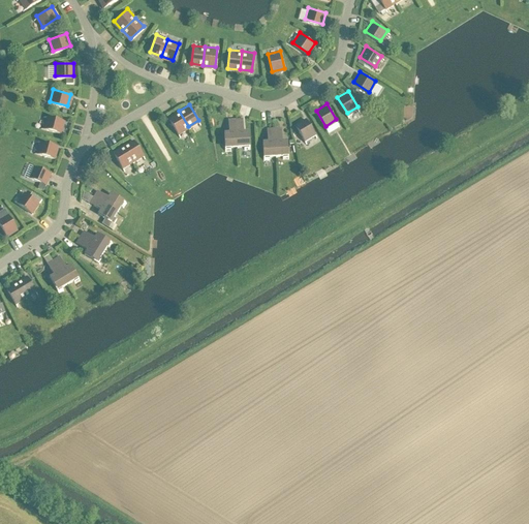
[(179,111),(168,117),(178,132),(188,126),(179,111)]
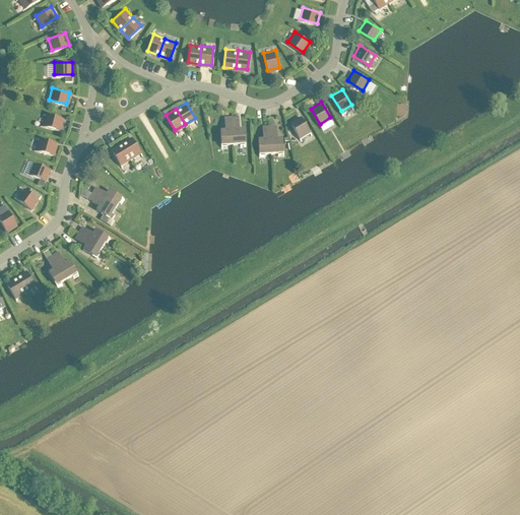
[(46,113),(43,124),(60,129),(63,117),(46,113)]
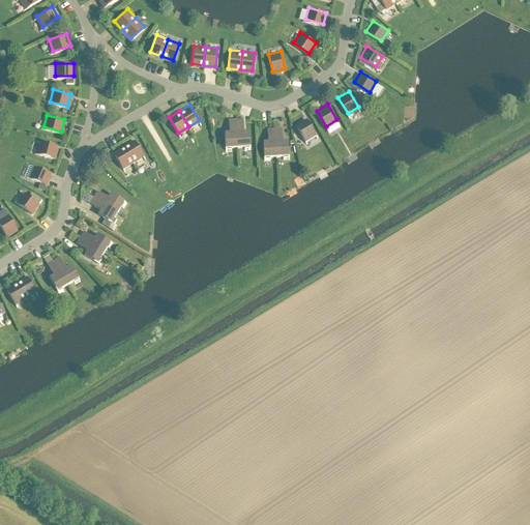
[(236,117),(237,145),(244,144),(244,147),(249,147),(248,129),(243,129),(243,120),(242,116),(236,117)]
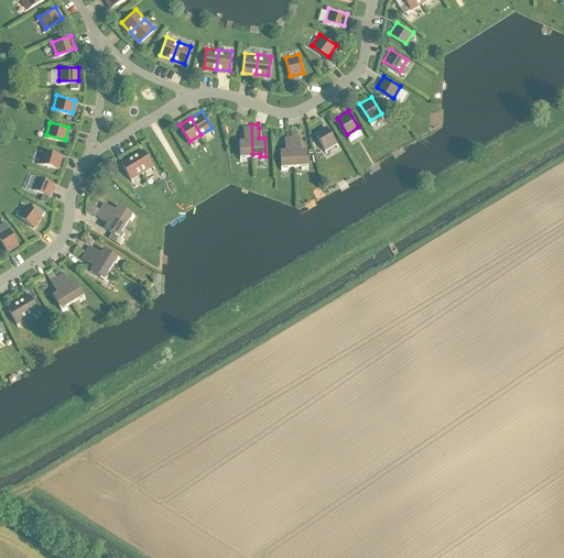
[(243,129),(245,139),(239,139),(240,157),(246,157),(246,154),(252,154),(251,124),(243,124),(243,129)]
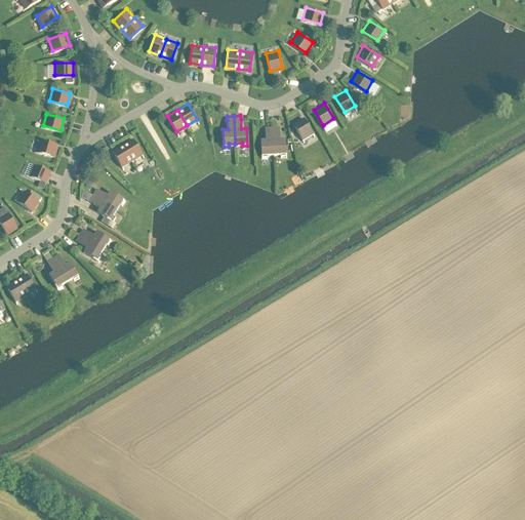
[(304,116),(292,122),(301,137),(313,131),(304,116)]
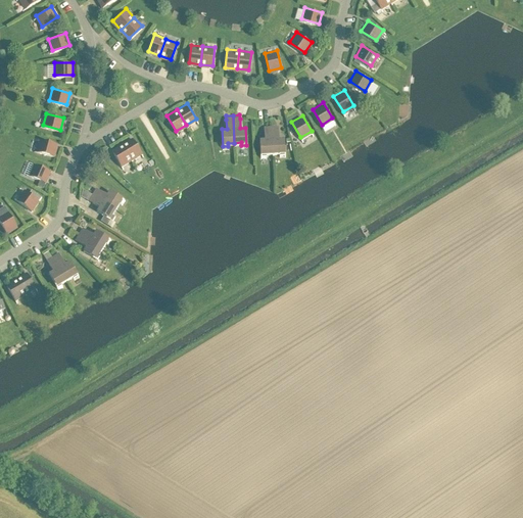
[(278,124),(271,125),(273,152),(280,151),(280,154),(285,154),(284,137),(279,137),(278,128),(278,124)]
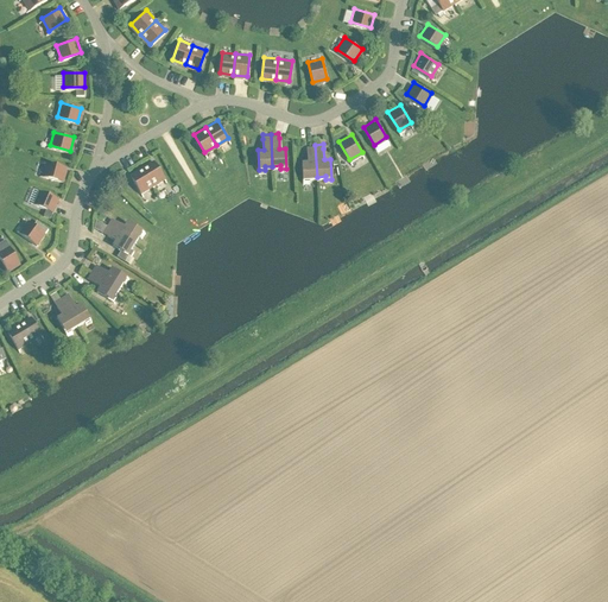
[(315,145),(306,145),(308,150),(306,150),(308,160),(302,162),(303,182),(310,181),(309,177),(317,177),(315,145)]
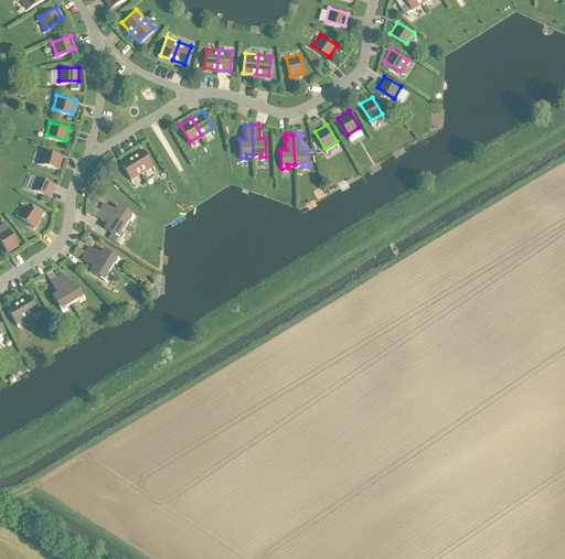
[(131,153),(141,170),(152,163),(142,147),(131,153)]
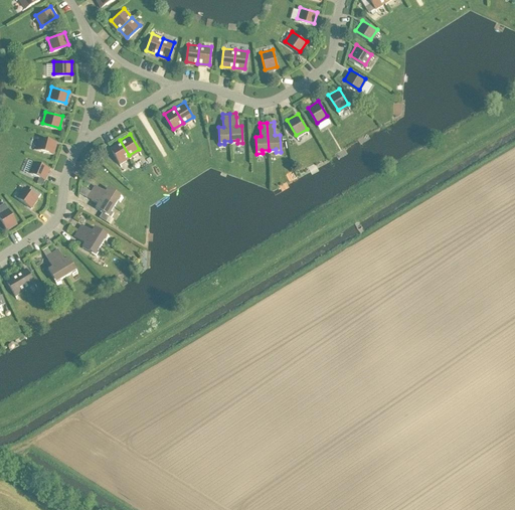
[(39,136),(36,147),(53,152),(56,140),(39,136)]
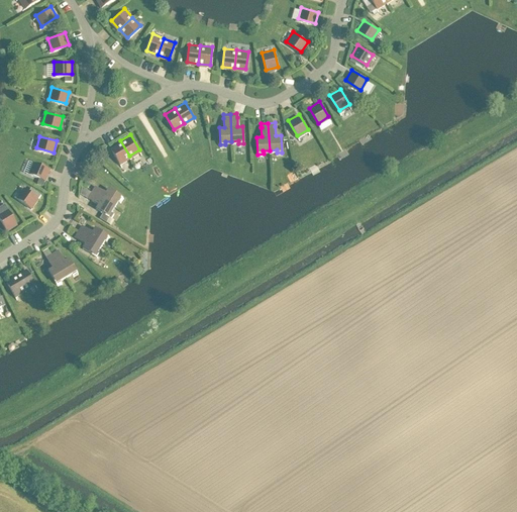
[(120,140),(110,146),(119,163),(129,156),(120,140)]
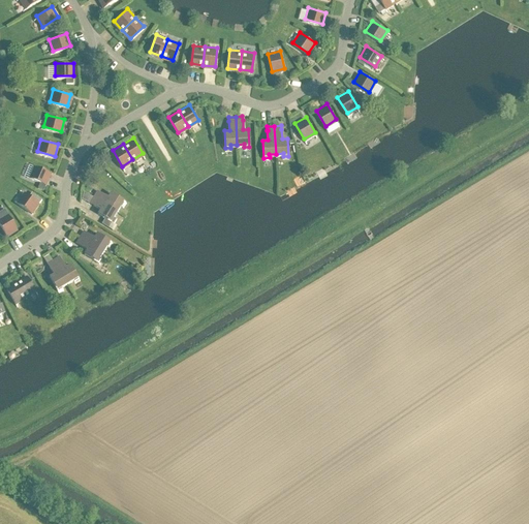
[(34,164),(29,176),(39,180),(45,183),(51,171),(34,164)]
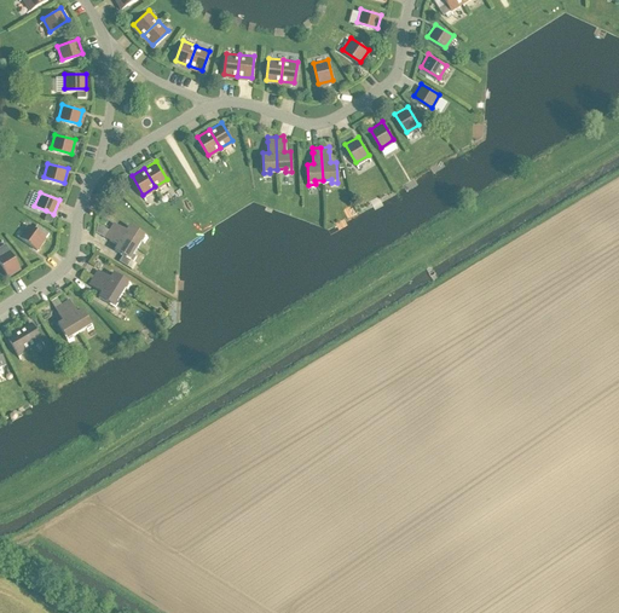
[(109,227),(138,244),(142,237),(145,240),(148,233),(131,223),(127,229),(117,223),(114,220),(109,227)]
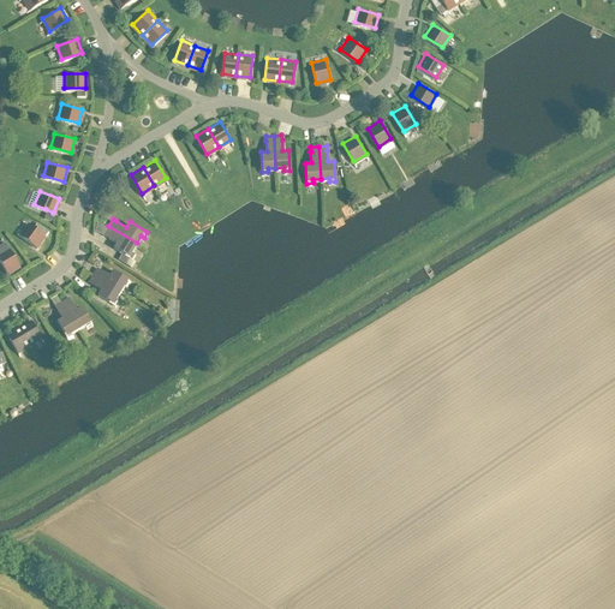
[(28,221),(19,233),(36,245),(45,233),(28,221)]
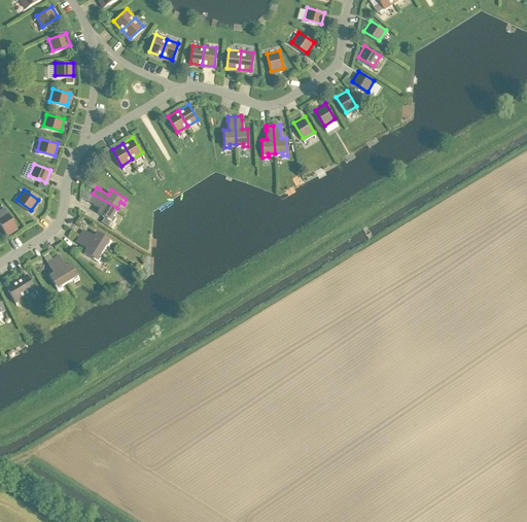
[(93,201),(101,206),(98,211),(113,220),(116,215),(113,214),(117,208),(93,194),(90,200),(93,201)]
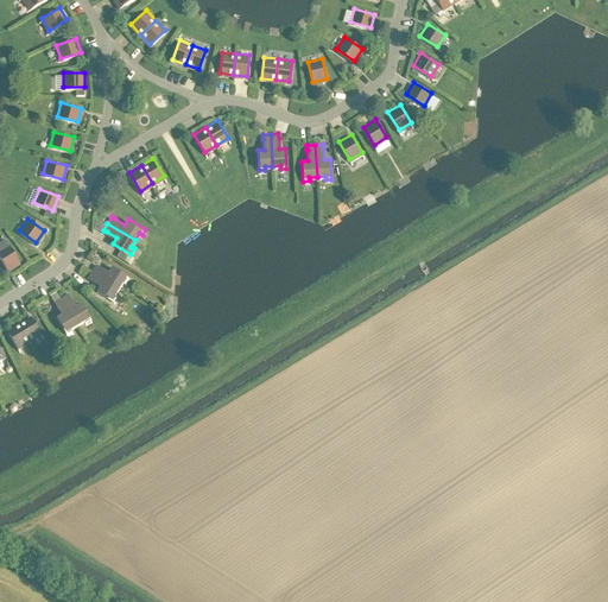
[(20,261),(5,238),(0,240),(0,255),(7,268),(20,261)]
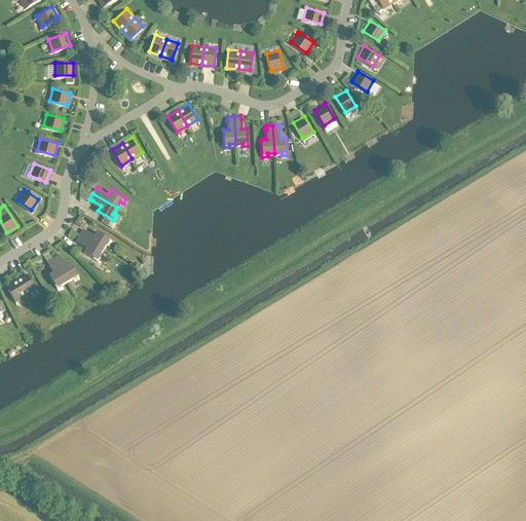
[(83,227),(79,233),(103,248),(107,242),(109,244),(112,238),(98,229),(95,234),(86,229),(83,227)]
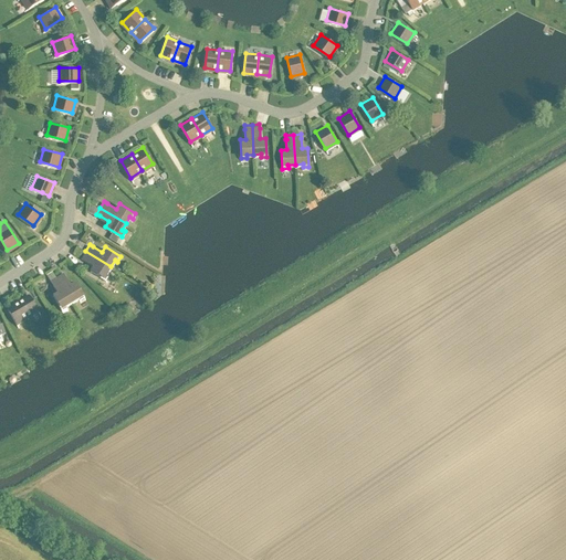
[(94,264),(91,270),(106,280),(109,274),(107,273),(111,266),(85,251),(82,256),(84,259),(94,264)]
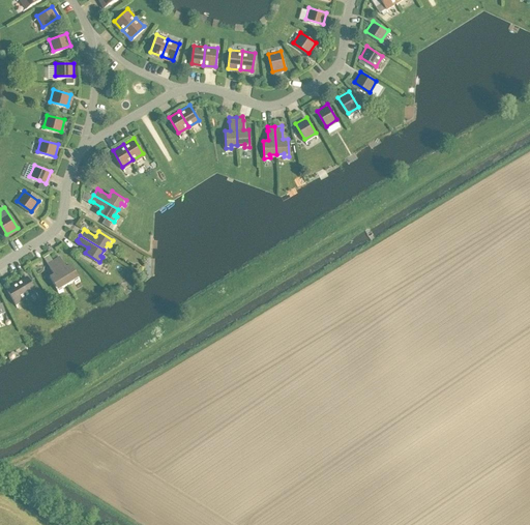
[(49,264),(54,272),(50,275),(59,291),(63,288),(62,285),(74,279),(76,281),(80,278),(70,263),(66,265),(61,257),(59,254),(48,261),(49,264)]
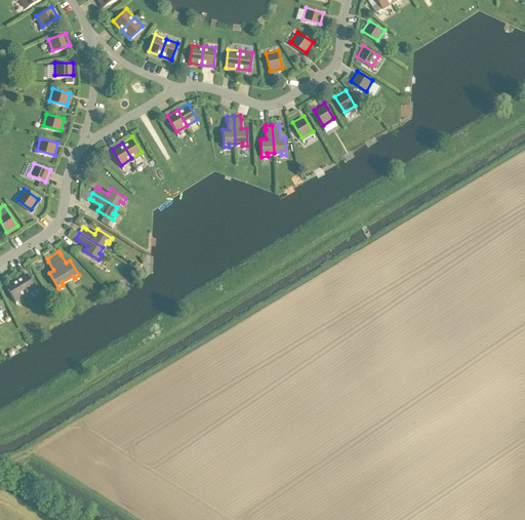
[(27,272),(16,278),(26,293),(36,287),(27,272)]
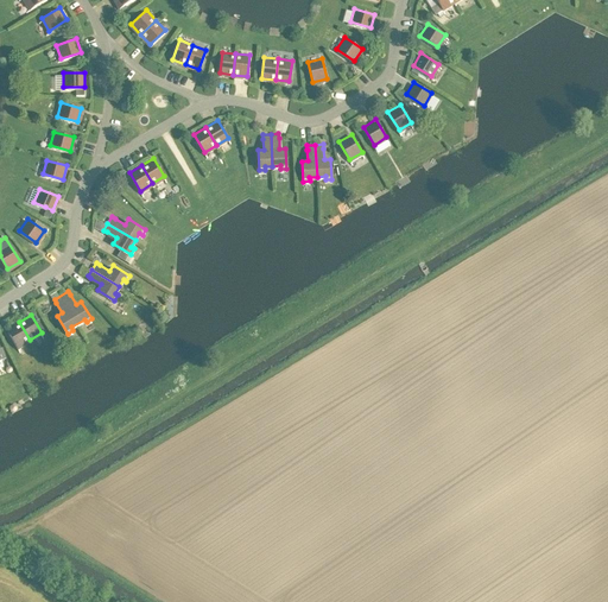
[(19,322),(7,329),(18,347),(30,340),(19,322)]
